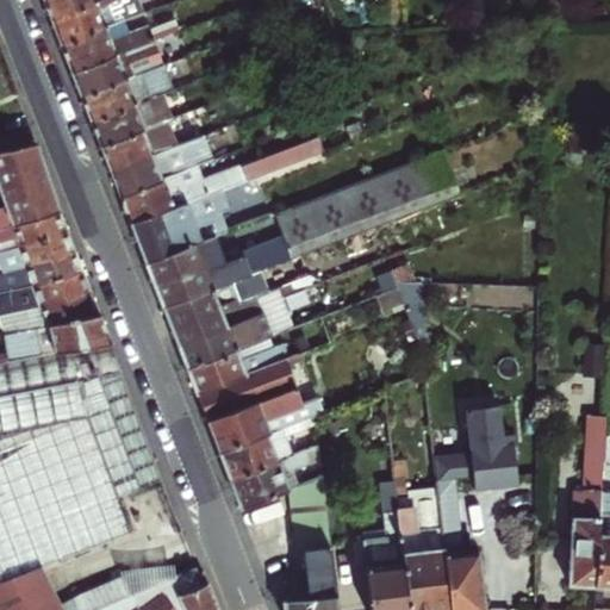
[(48,18),(95,0),(41,0),(44,10),(48,18)]
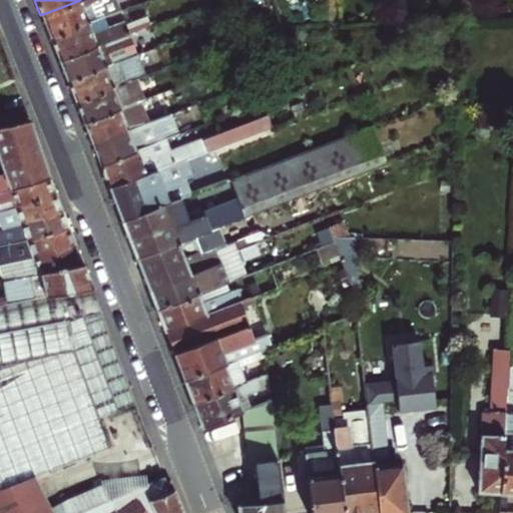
[(45,27),(48,35),(128,6),(126,0),(80,0),(40,15),(45,27)]
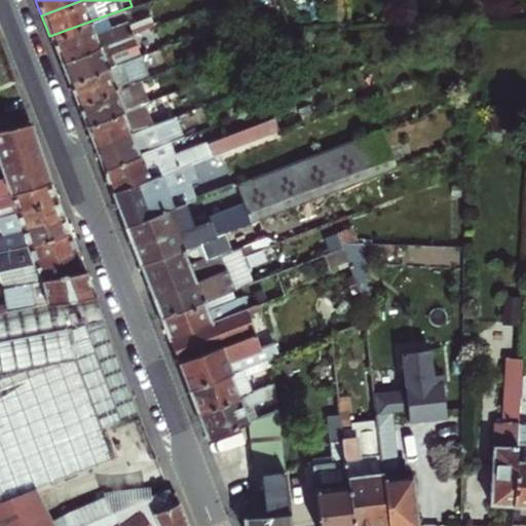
[(132,6),(49,36),(54,50),(59,60),(133,33),(127,20),(136,17),(132,6)]
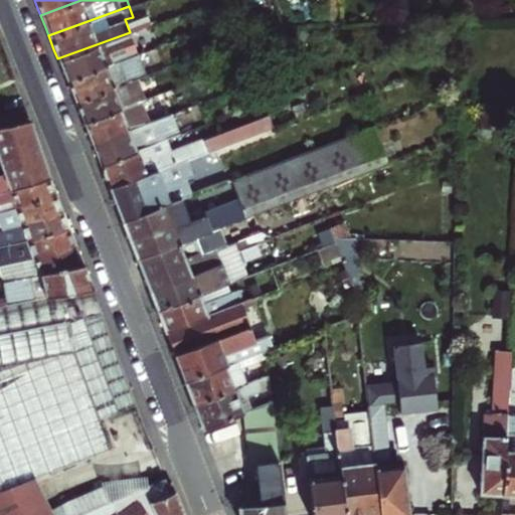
[(61,68),(65,78),(137,52),(130,32),(57,58),(61,68)]
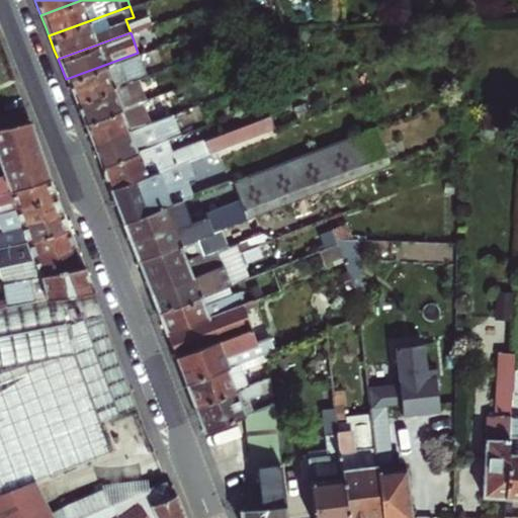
[(136,78),(146,74),(138,53),(66,79),(70,91),(74,100),(136,78)]
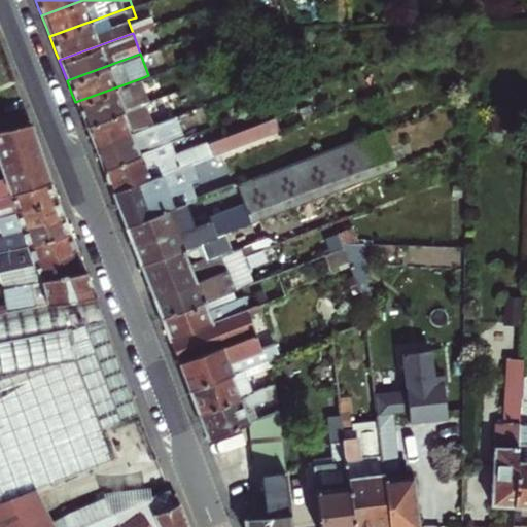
[(142,102),(146,101),(138,79),(75,102),(79,112),(83,124),(142,102)]
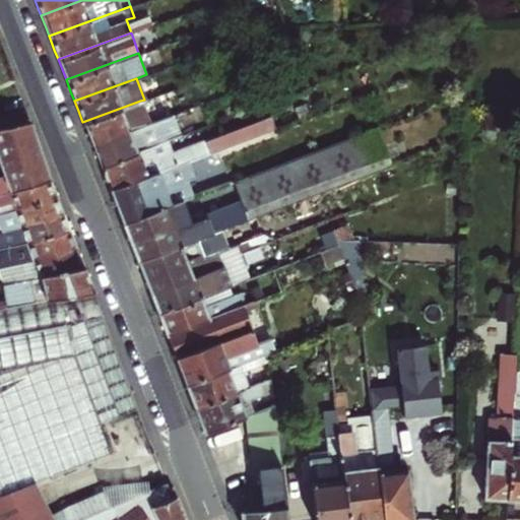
[(140,101),(82,122),(87,133),(90,143),(147,122),(140,101)]
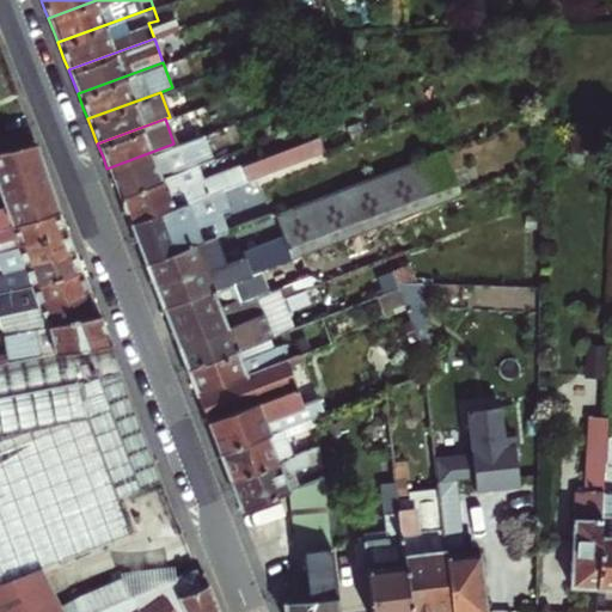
[(347,126),(352,139),(363,135),(357,121),(347,126)]
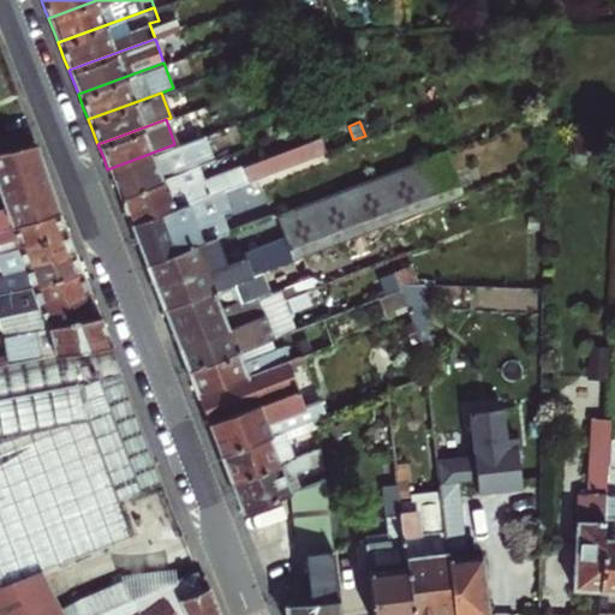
[(174,144),(107,169),(114,186),(118,196),(198,165),(209,161),(201,135),(174,144)]
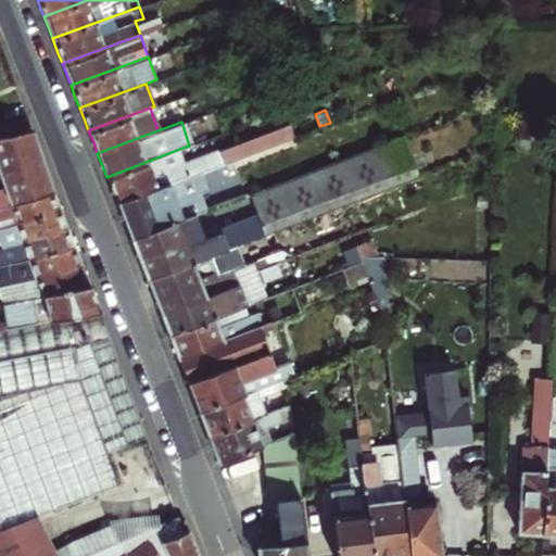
[(223,162),(224,163),(294,136),(289,122),(217,149),(223,162)]
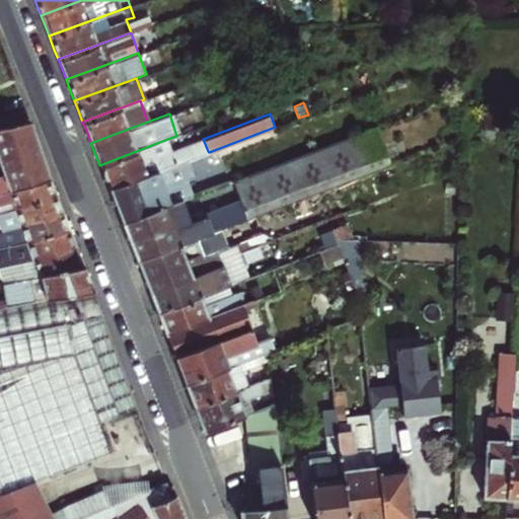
[(43,151),(30,122),(6,127),(0,128),(0,156),(7,178),(0,179),(0,196),(54,178),(43,151)]
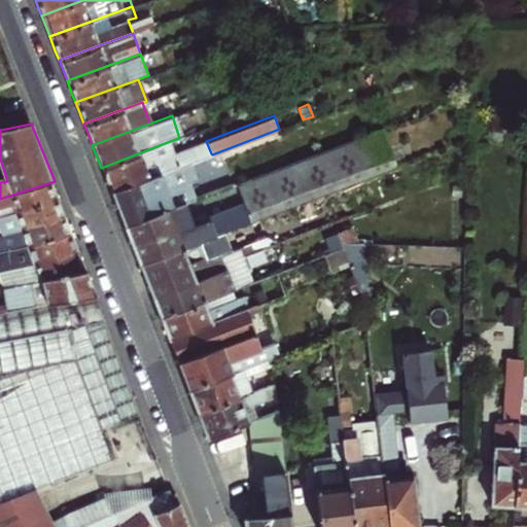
[(139,265),(233,230),(394,169),(378,131),(233,184),(239,202),(211,212),(213,218),(179,232),(176,225),(180,223),(174,206),(124,225),(133,249),(139,265)]
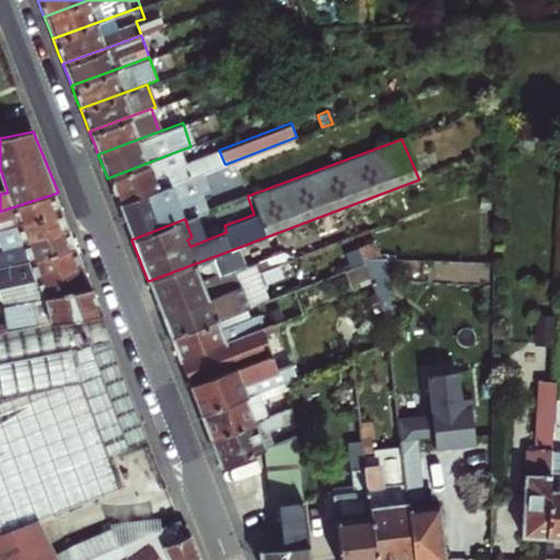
[(117,203),(197,173),(224,163),(219,150),(186,163),(181,150),(107,178),(113,193),(117,203)]
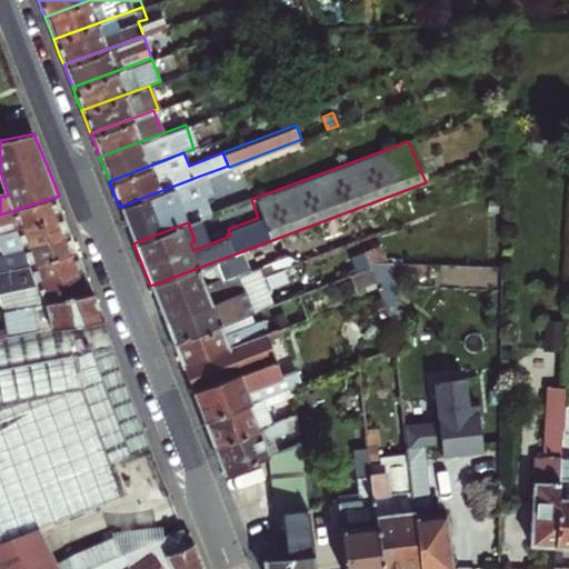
[(127,227),(133,243),(188,222),(208,216),(199,191),(205,188),(200,176),(119,207),(127,227)]
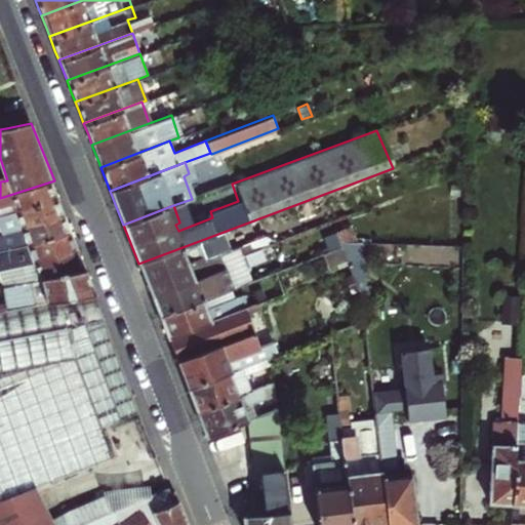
[(0,217),(62,199),(58,191),(54,180),(0,198),(0,217)]
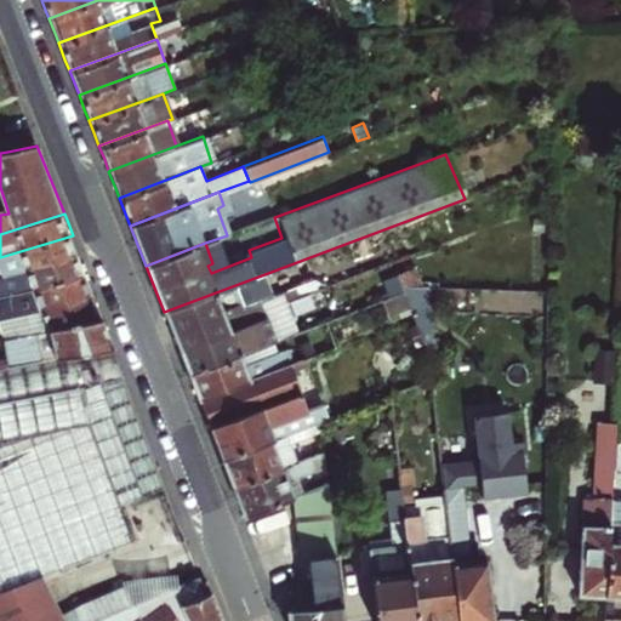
[(0,266),(4,279),(81,256),(77,246),(73,235),(0,257),(0,266)]
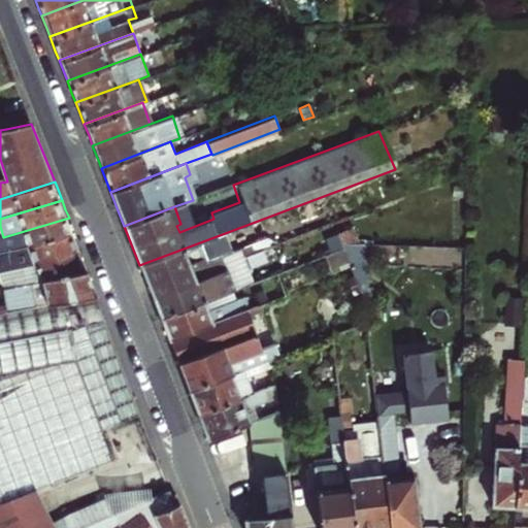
[(0,254),(75,234),(71,225),(69,218),(3,237),(5,243),(0,244),(0,254)]
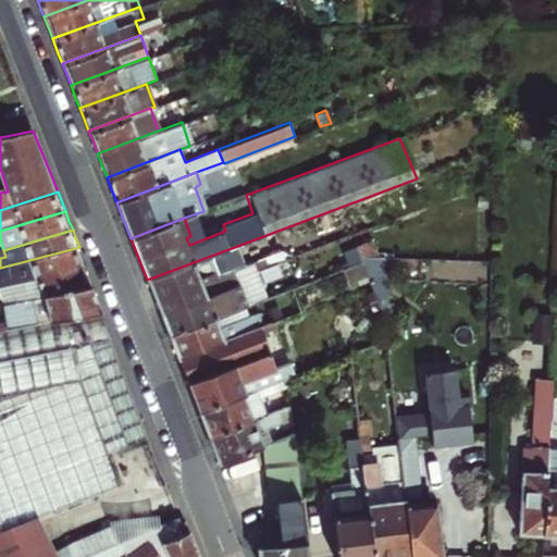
[(248,247),(246,243),(147,280),(152,293),(155,298),(237,267),(232,254),(248,247)]
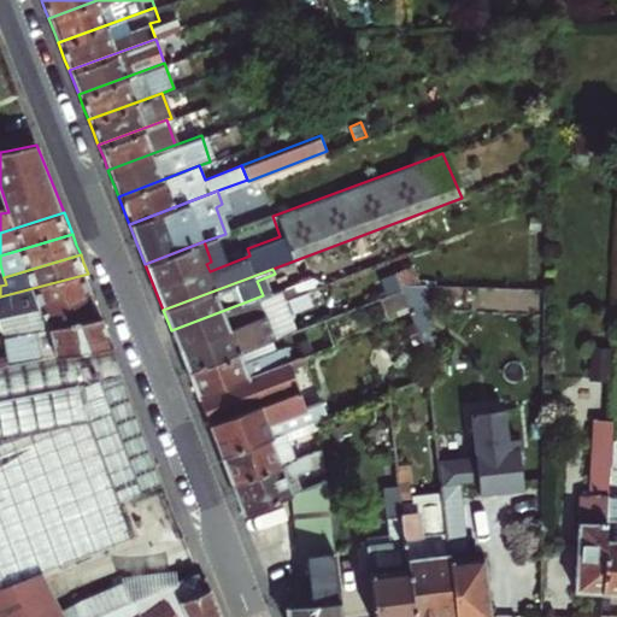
[(0,318),(95,294),(92,283),(88,274),(0,297),(0,318)]
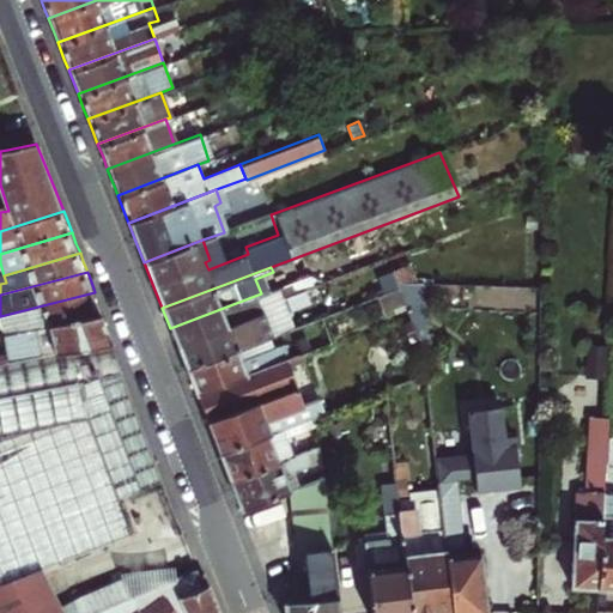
[(309,275),(283,285),(286,295),(313,285),(309,275)]
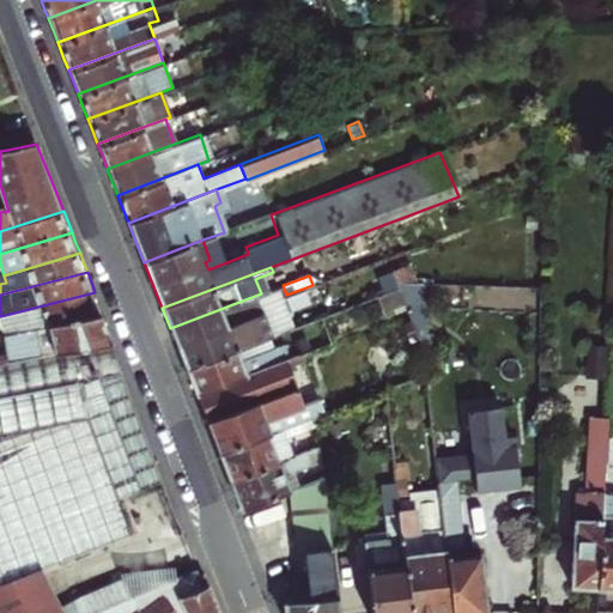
[(398,283),(420,339),(426,337),(422,284),(398,283)]
